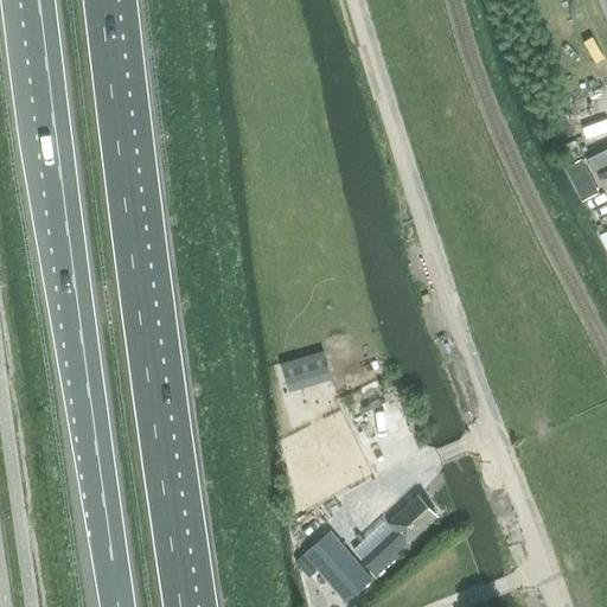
[(606,148),(588,159),(594,171),(606,164),(606,148)]
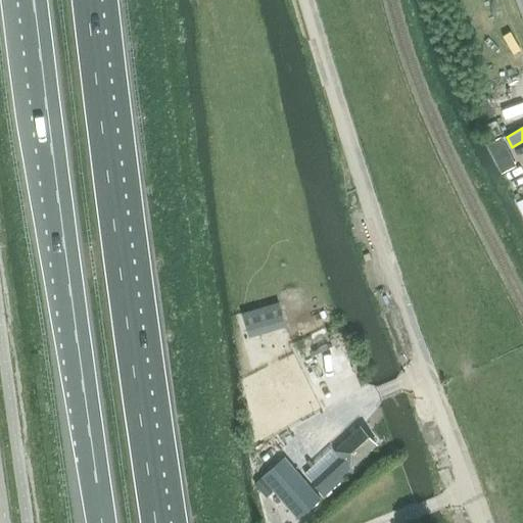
[(516,165),(501,137),(487,144),(502,173),(516,165)]
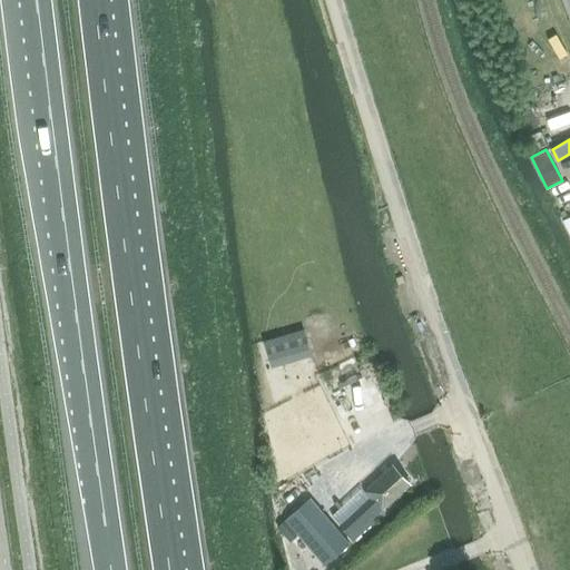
[(305,332),(265,343),(271,363),(311,352),(305,332)]
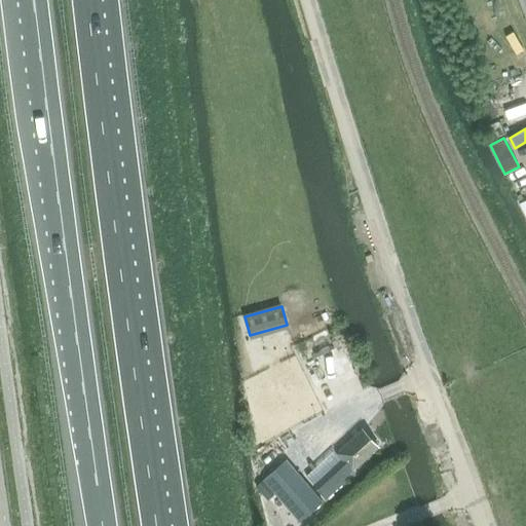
[(357,391),(338,353),(325,360),(328,366),(310,374),(329,413),(343,406),(340,399),(357,391)]
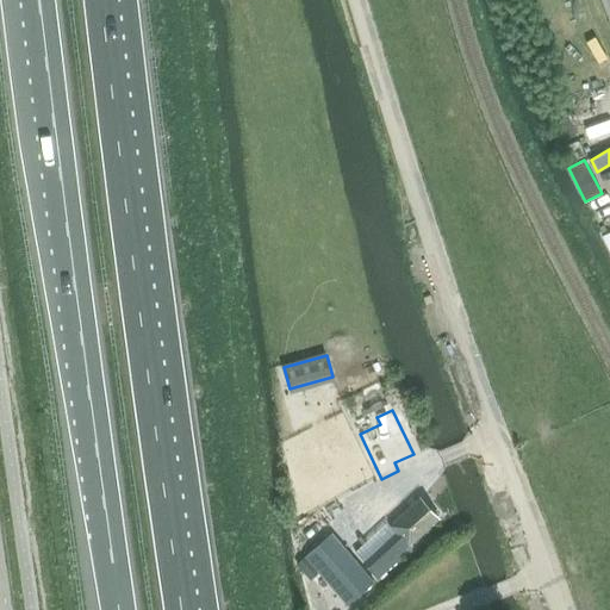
[(419,499),(390,527),(398,535),(369,561),(360,551),(353,556),(375,580),(400,558),(399,555),(439,520),(419,499)]
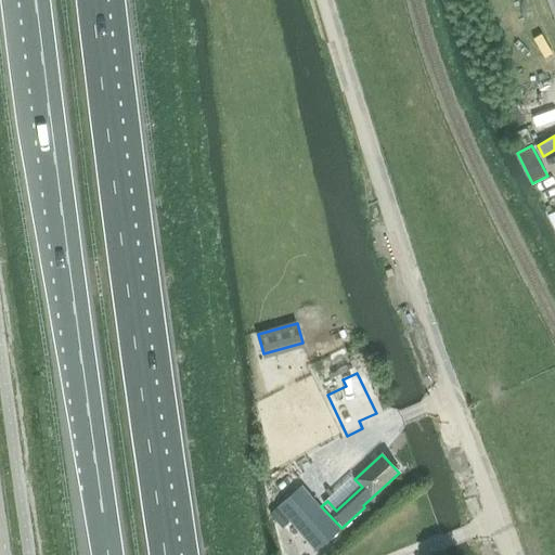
[(321,506),(301,485),(279,506),(318,550),(341,528),(321,506)]
